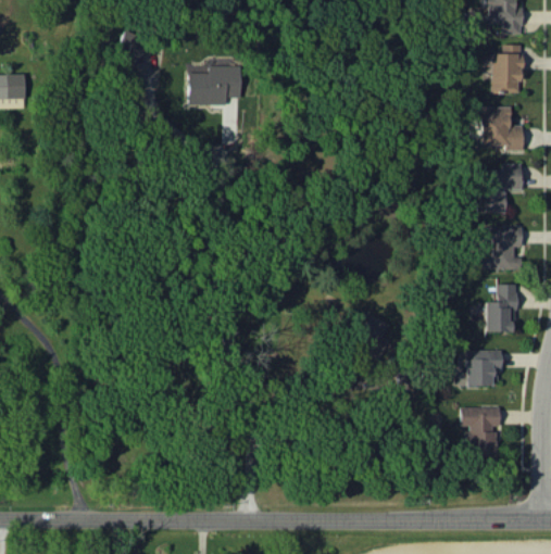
[(504,34),(524,34),(524,9),(516,9),(515,0),(487,0),(487,23),(504,23),(504,34)]
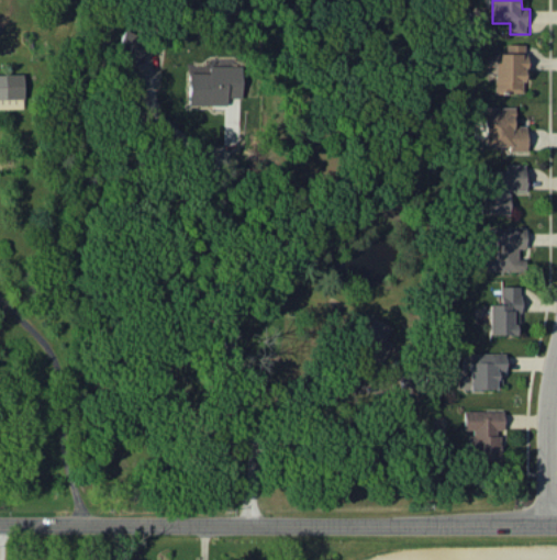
[(148,43),(124,33),(115,56),(140,65),(148,43)]
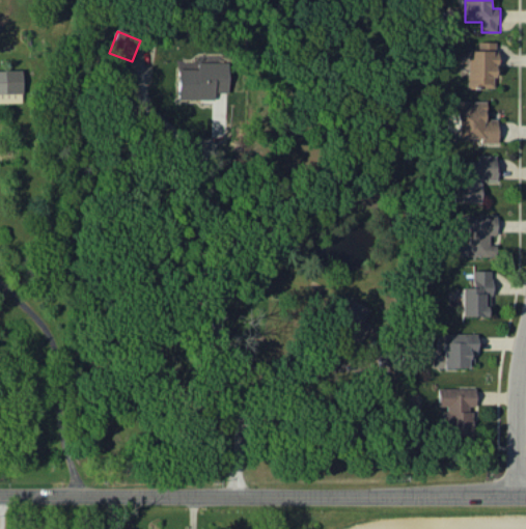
[(470,51),(470,89),(499,88),(499,43),(480,43),(480,51),(470,51)]
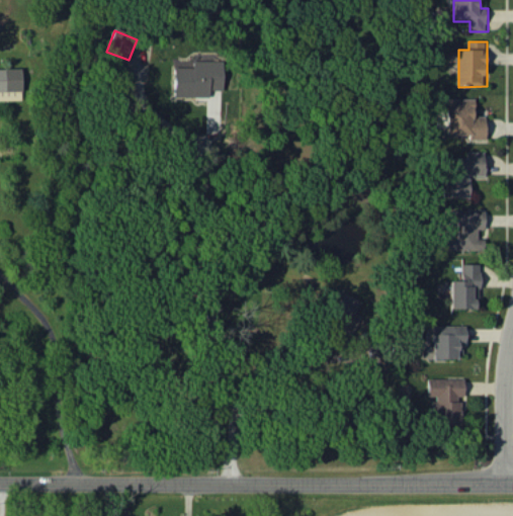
[(225,91),(225,62),(195,62),(195,68),(177,68),(176,97),(211,97),(211,91),(225,91)]
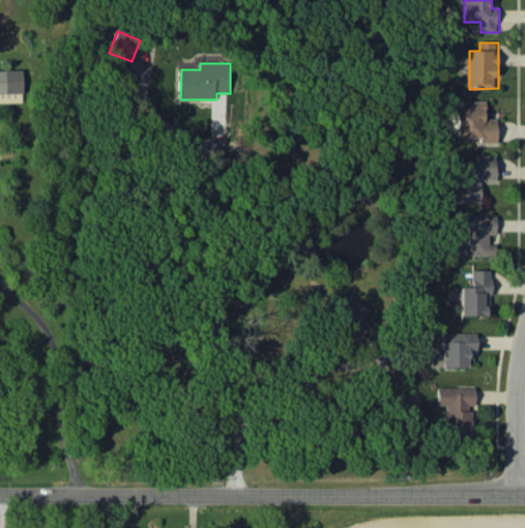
[(0,103),(24,104),(24,70),(0,70),(0,103)]
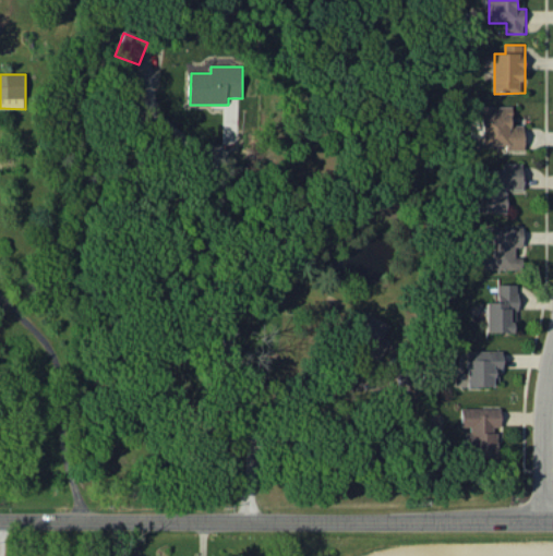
[(526,165),(506,165),(505,171),(482,170),(482,213),(508,214),(509,190),(525,191),(526,165)]
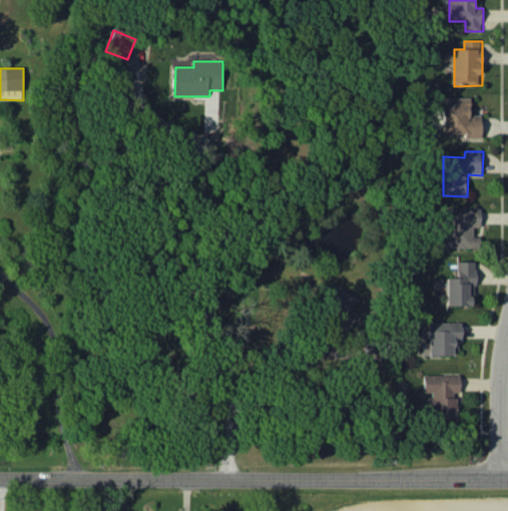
[(449,278),(449,306),(476,307),(477,263),(460,262),(459,278),(449,278)]
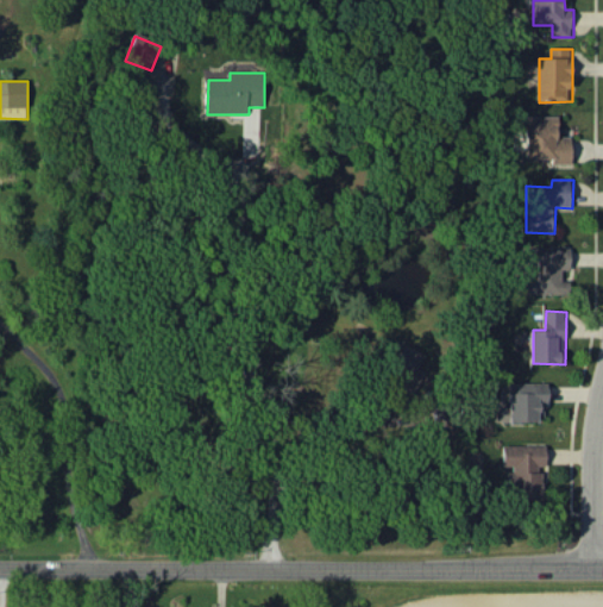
[(420,369),(427,356),(404,343),(383,379),(414,396),(427,373),(420,369)]
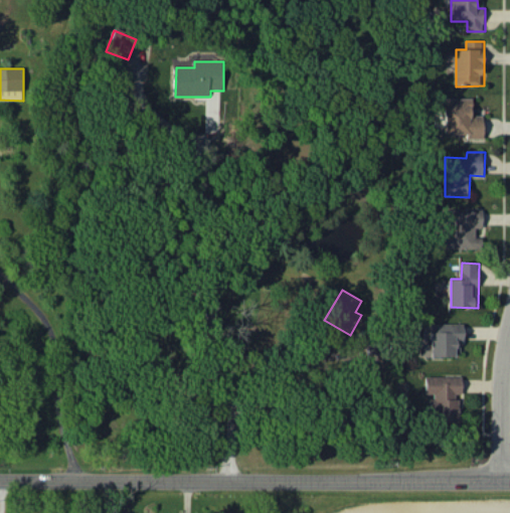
[(422,356),(464,357),(464,325),(433,324),(433,345),(422,345),(422,356)]
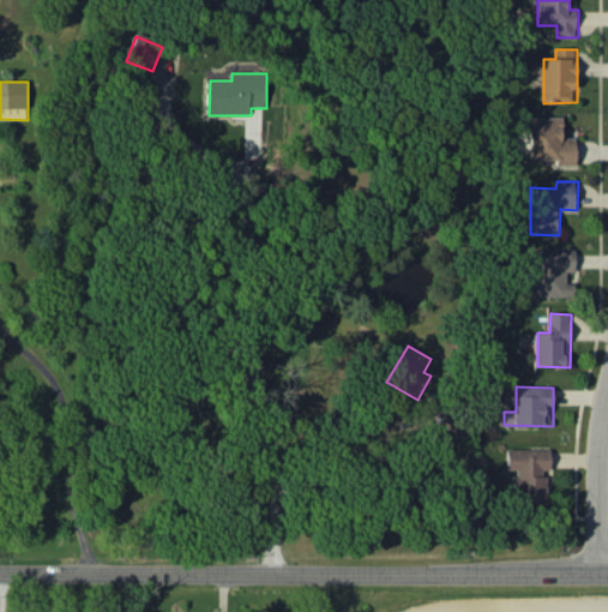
[(548,505),(548,471),(552,471),(552,450),(509,450),(509,472),(519,472),(519,505),(548,505)]
